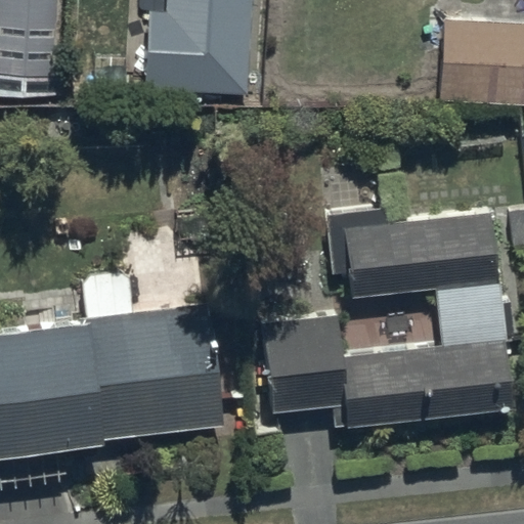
[(52,0),(0,0),(0,81),(50,83),(52,0)]
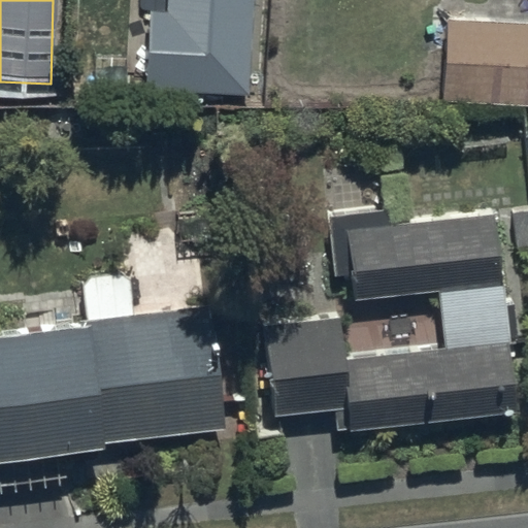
[(142,0),(139,74),(244,78),(248,0),(142,0)]
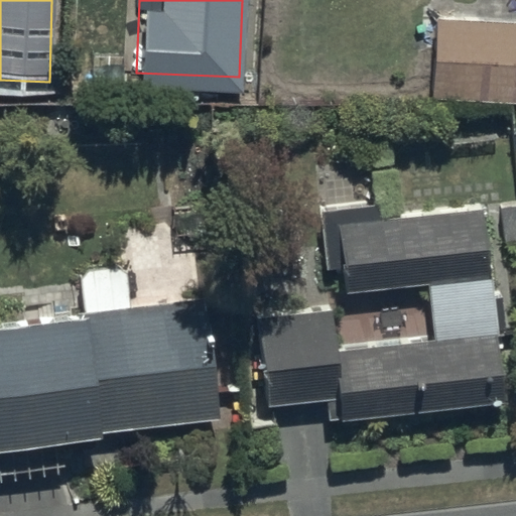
[(515,22),(436,18),(433,97),(515,100),(515,22)]
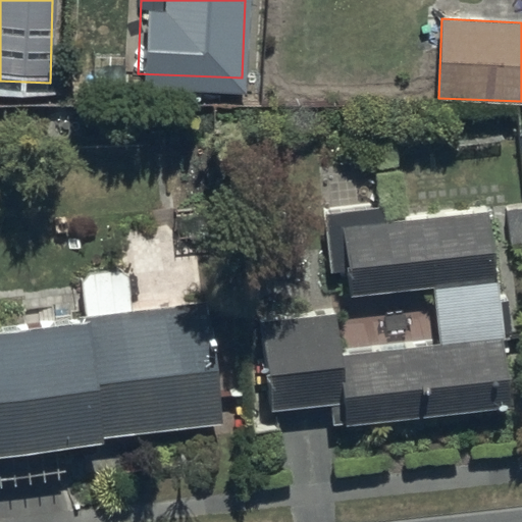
[(260,320),(270,412),(344,404),(346,426),(509,408),(486,208),(385,218),(384,205),(322,212),(329,273),(349,270),(352,295),(437,285),(445,345),(343,356),(337,311),(260,320)]
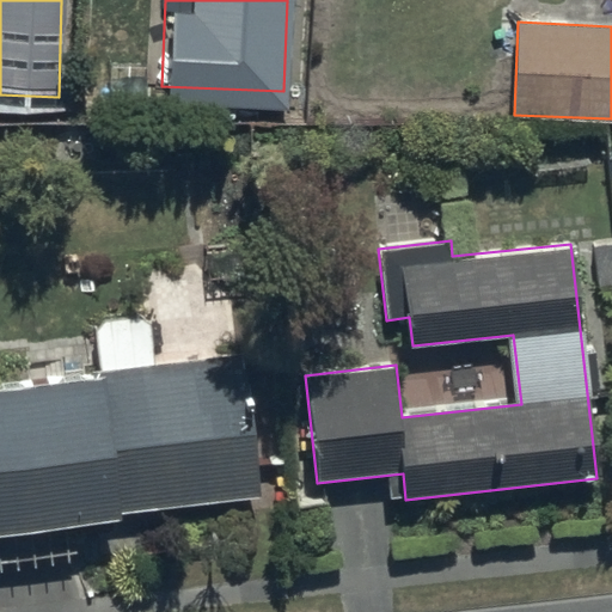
[(95,329),(101,372),(0,383),(0,539),(121,526),(120,512),(262,495),(245,356),(157,366),(152,323),(95,329)]
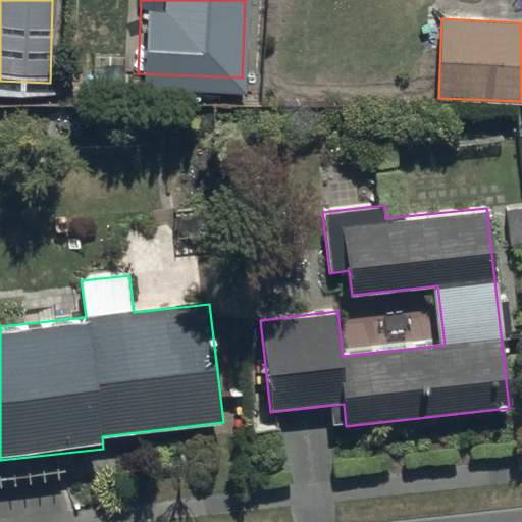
All buildings are outlined.
